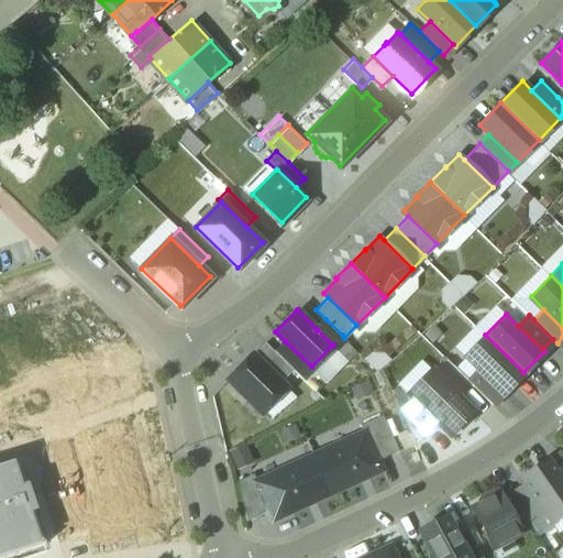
[(342,335),(326,319),(317,329),(332,345),(342,335)]
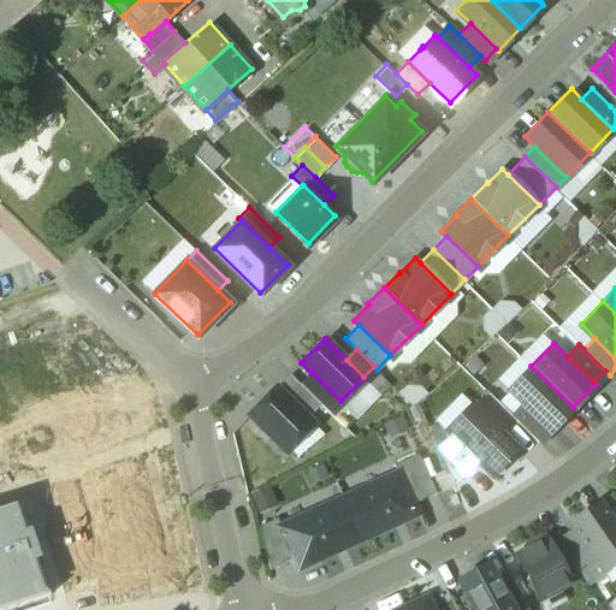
[(573,407),(531,366),(509,389),(522,402),(549,428),(551,430),(573,407)]
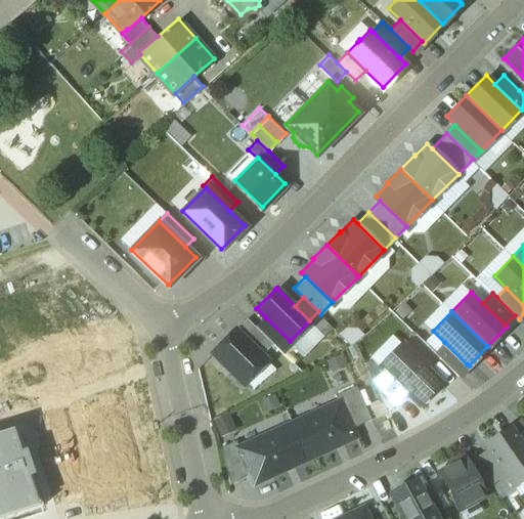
[(257,326),(247,316),(234,328),(261,353),(272,342),(257,326)]
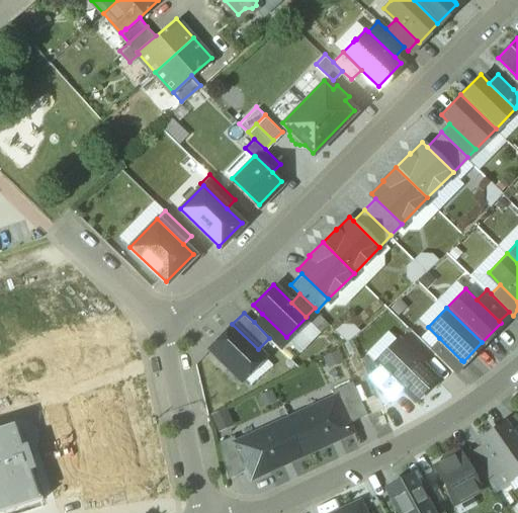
[(286,337),(262,314),(254,322),(269,338),(277,346),(286,337)]
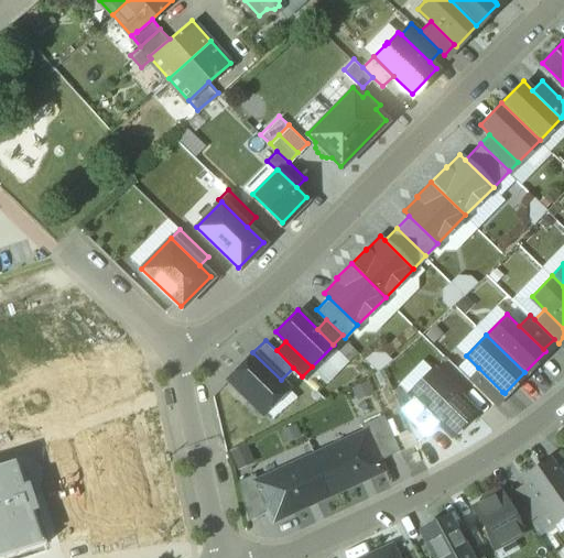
[(252,352),(246,360),(243,358),(234,369),(236,370),(228,378),(262,411),(286,385),(281,380),(252,352)]
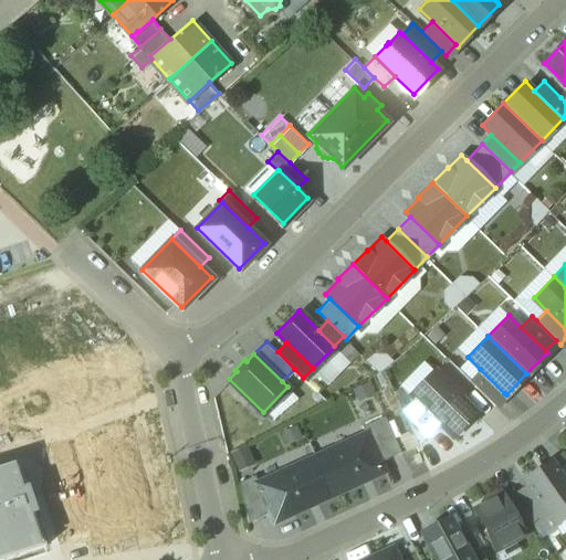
[(470,379),(450,360),(438,372),(460,394),(472,381),(470,379)]
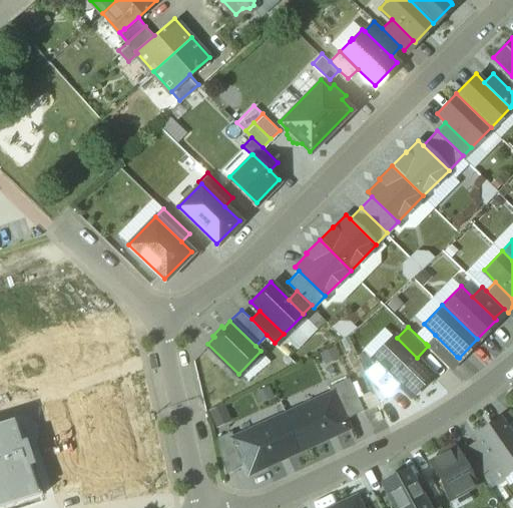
[(397,338),(394,335),(372,357),(376,361),(398,382),(410,394),(431,372),(417,358),(397,338)]
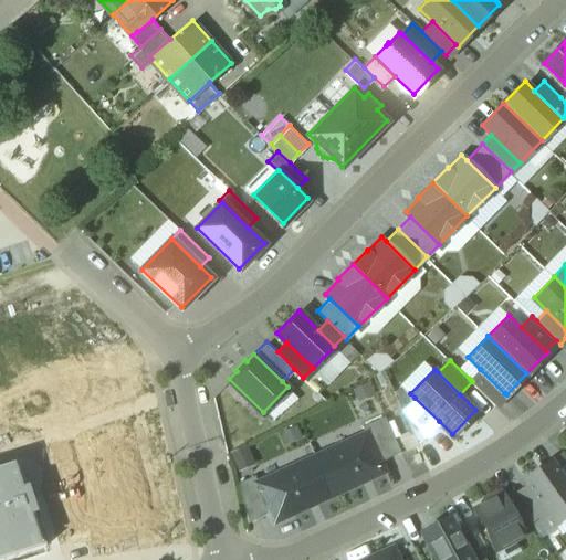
[(504,393),(480,369),(470,379),(472,381),(494,403),(504,393)]
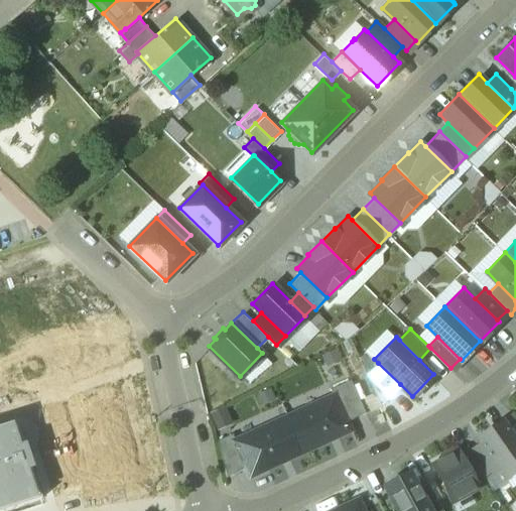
[(400,384),(378,363),(367,375),(381,403),(400,384)]
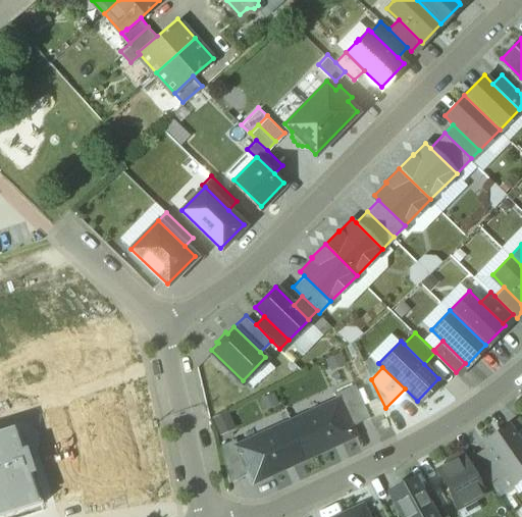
[(370,418),(355,385),(338,393),(353,425),(370,418)]
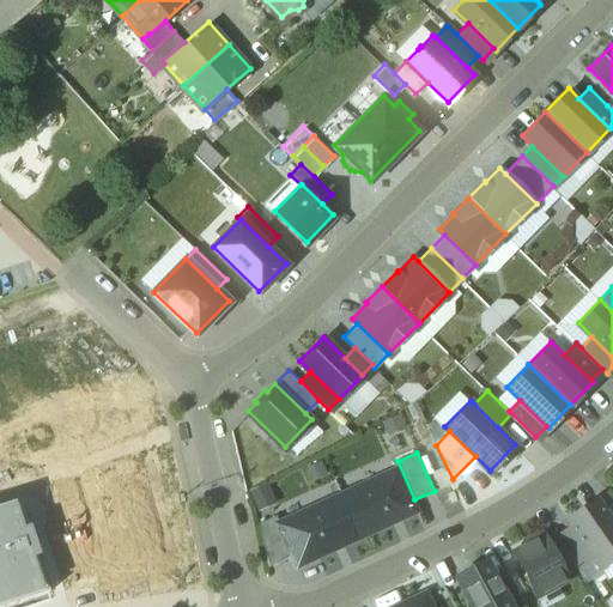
[(398,467),(343,493),(362,535),(418,509),(398,467)]
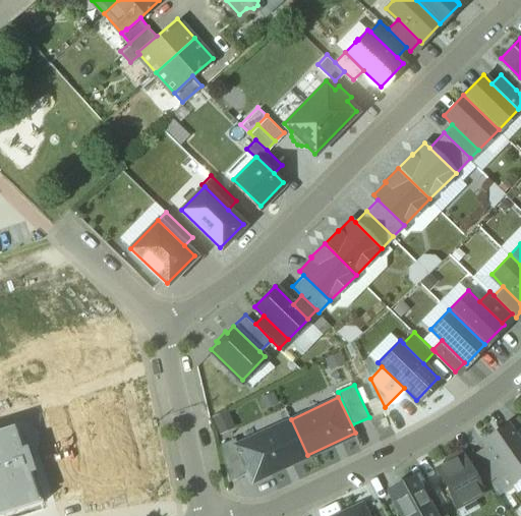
[(252,480),(307,455),(291,419),(236,445),(248,470),(252,480)]
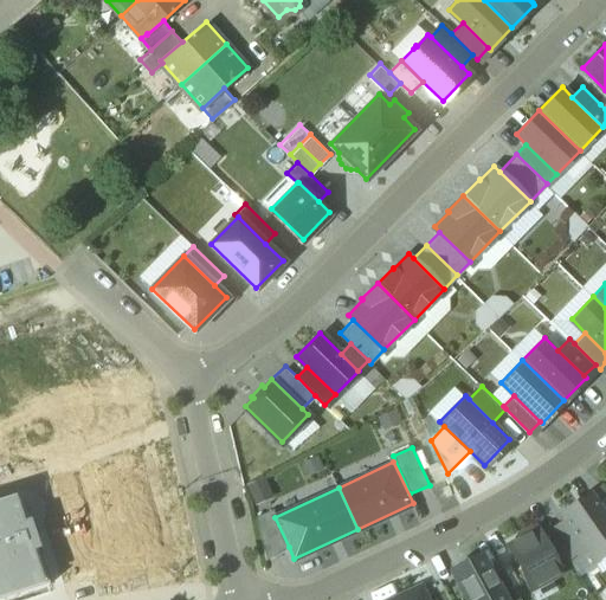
[(0,597),(47,581),(18,491),(0,497),(0,597)]
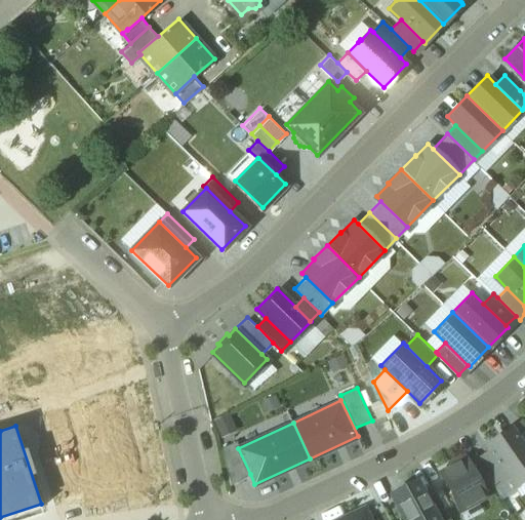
[(524,445),(511,426),(485,443),(489,449),(508,476),(515,485),(524,477),(524,445)]
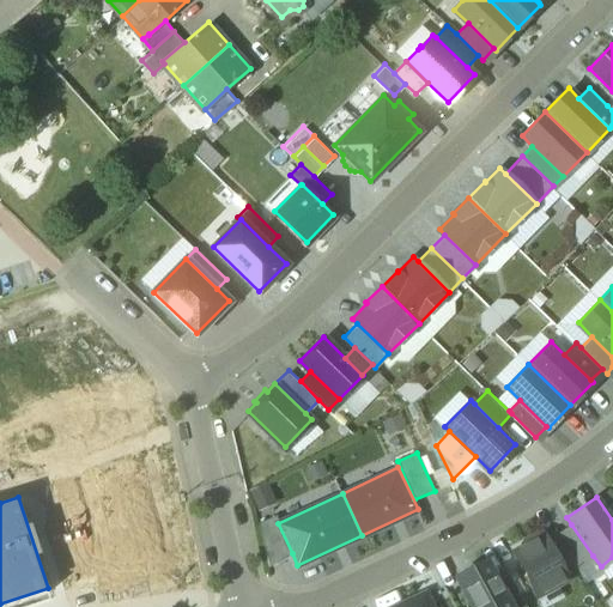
[(269,564),(292,553),(278,523),(274,515),(258,521),(269,564)]
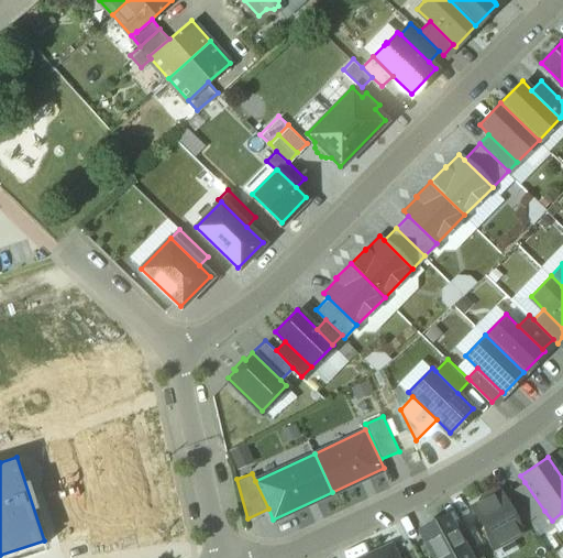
[(544,511),(525,482),(514,490),(529,517),(530,521),(544,511)]
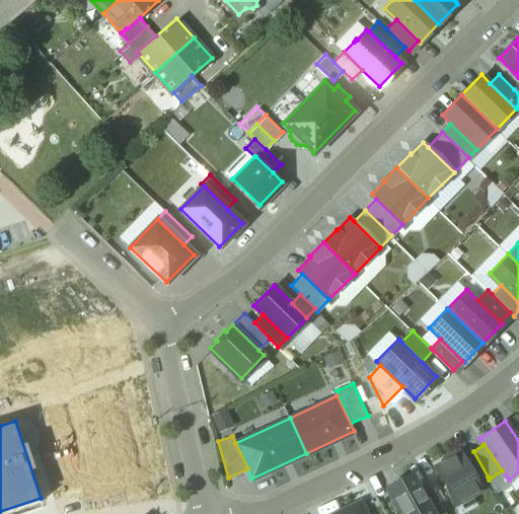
[(435,464),(437,468),(457,504),(483,490),(477,482),(463,455),(461,450),(435,464)]
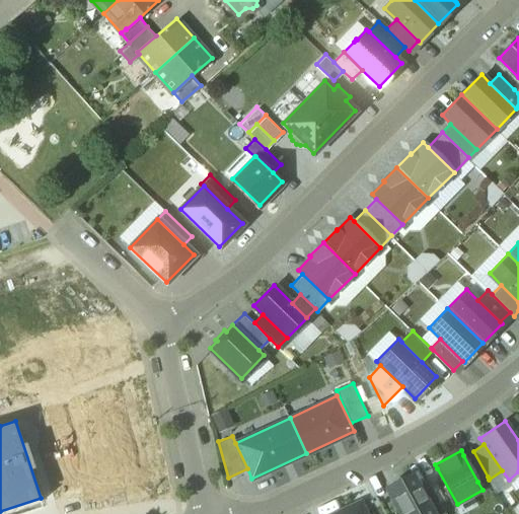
[(463,455),(477,482),(488,476),(473,451),(473,450),(463,455)]
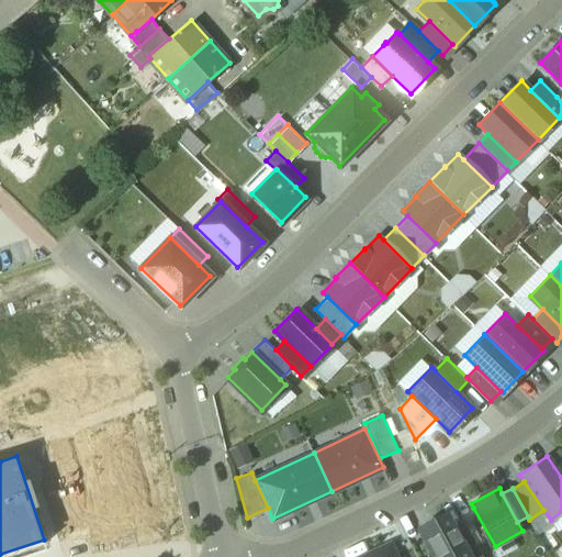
[(446,513),(419,528),(434,556),(469,556),(454,530),(446,513)]
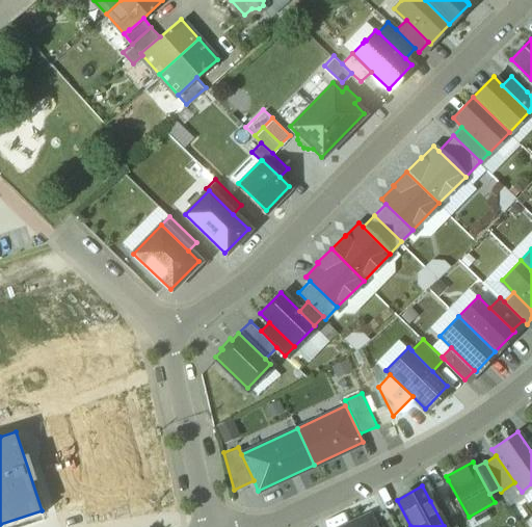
[(458,526),(442,496),(430,501),(444,526),(458,526)]
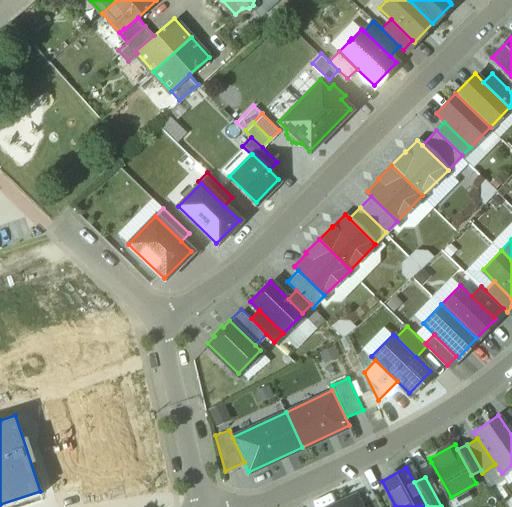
[(361,506),(355,494),(327,506),(361,506)]
